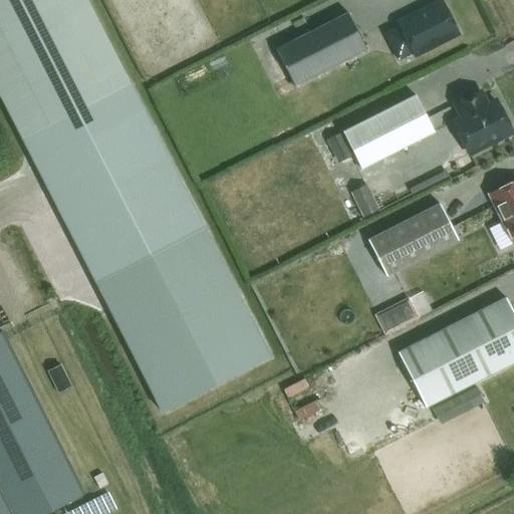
[(86,0),(0,0),(0,94),(162,412),(269,357),(86,0)]
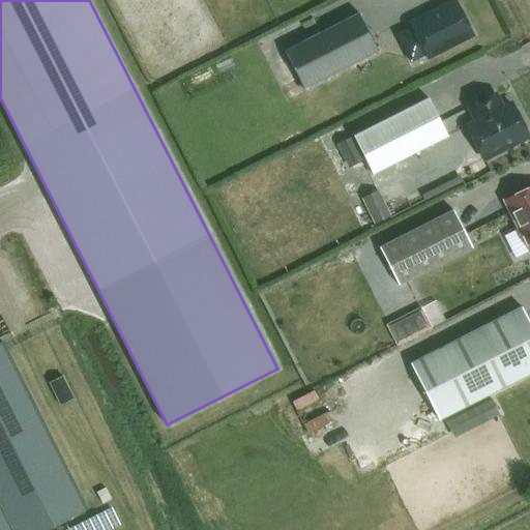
[(455,2),(412,25),(428,56),(472,34),(455,2)]
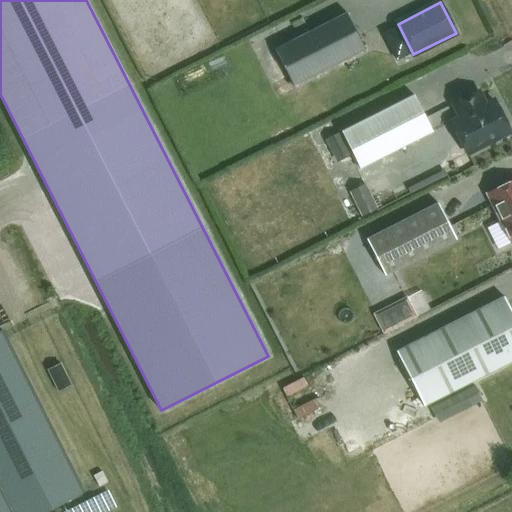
[(347,13),(275,50),(294,86),(366,49),(347,13)]
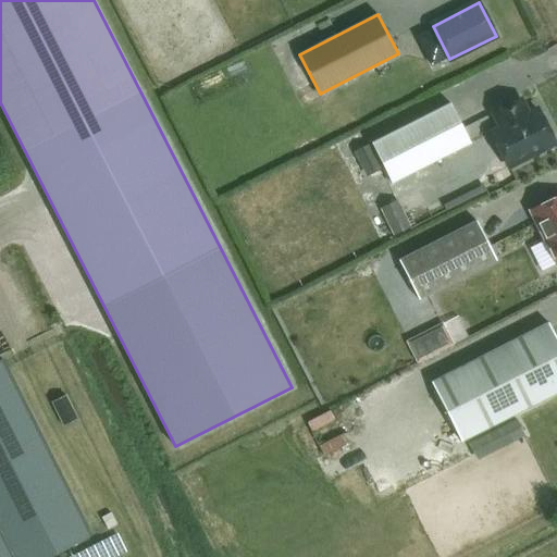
[(521,99),(494,113),(502,128),(492,134),(509,166),(555,143),(539,110),(529,115),(521,99)]
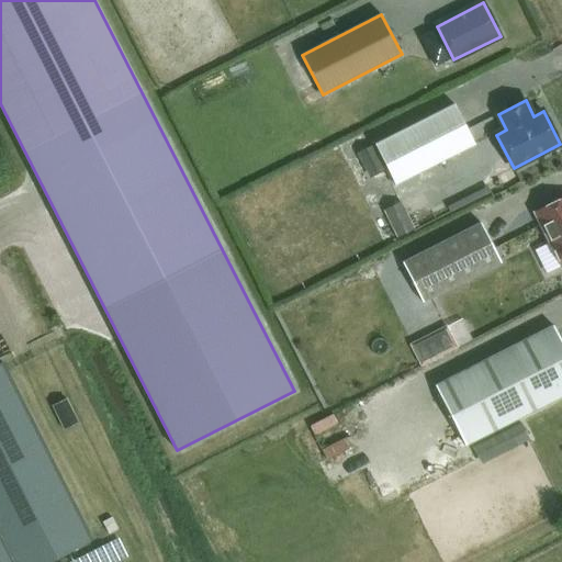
[(454,104),(375,145),(395,184),(475,145),(454,104)]
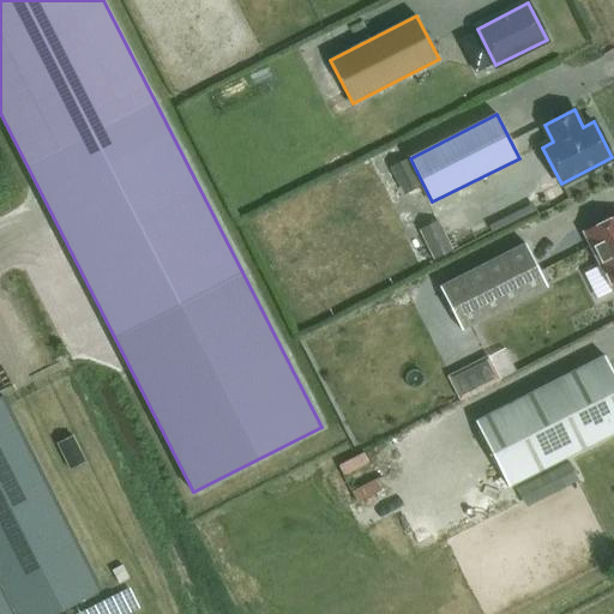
[(404,196),(422,187),(408,160),(390,169),(404,196)]
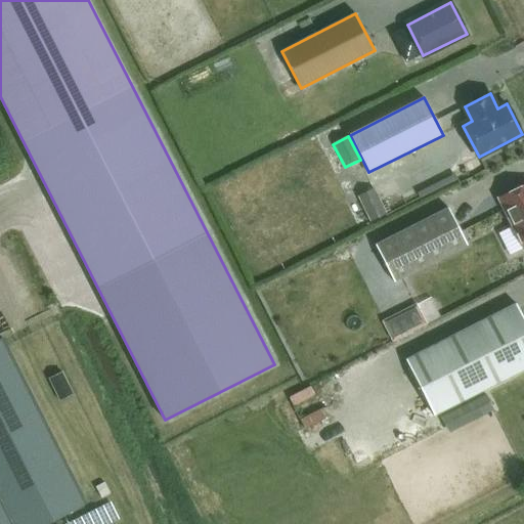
[(523,185),(499,199),(523,247),(523,185)]
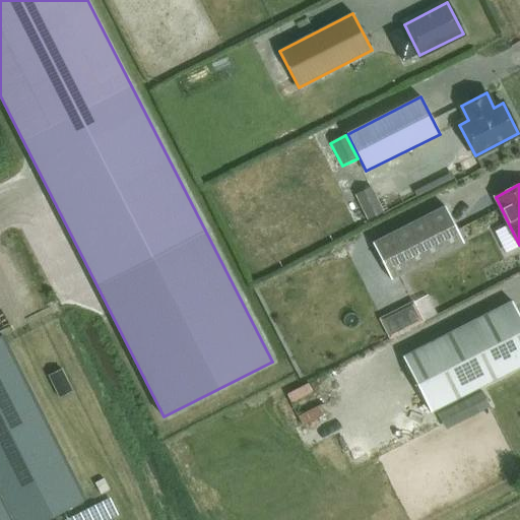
[(368,220),(384,212),(371,187),(354,195),(368,220)]
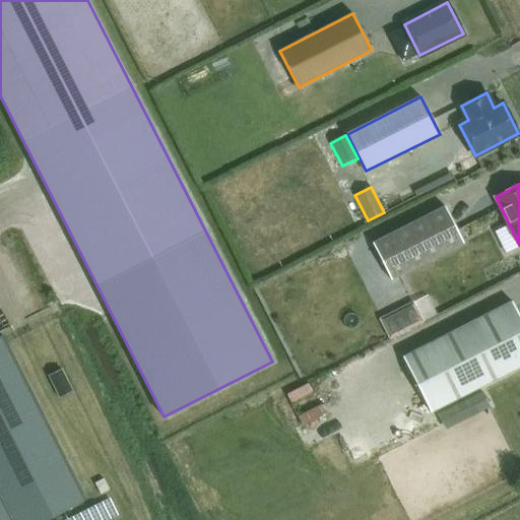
[(446,206),(373,243),(391,279),(464,243),(446,206)]
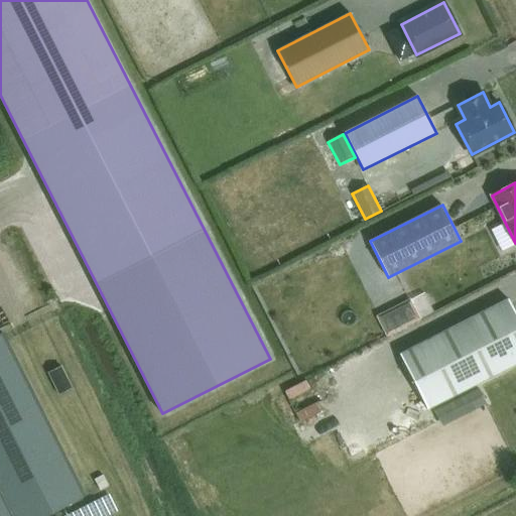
[(515,313),(509,299),(400,355),(427,409),(515,364),(515,313)]
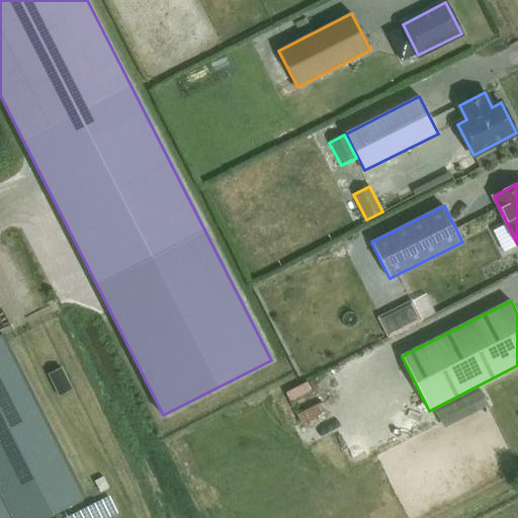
[(416,309),(383,326),(382,326),(389,337),(422,321),(416,309)]
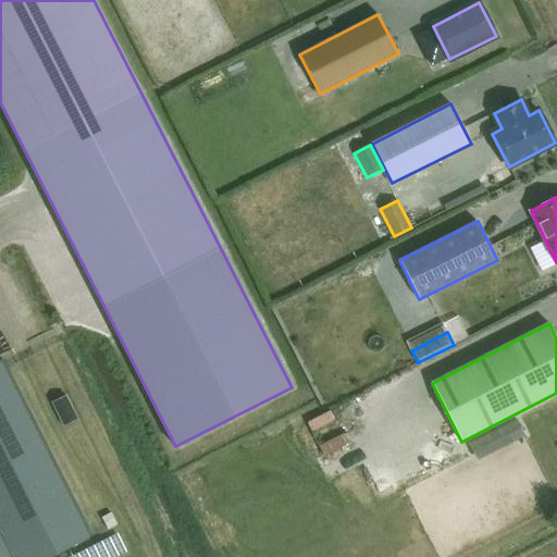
[(2,360),(0,361),(0,531),(12,556),(48,556),(91,535),(2,360)]
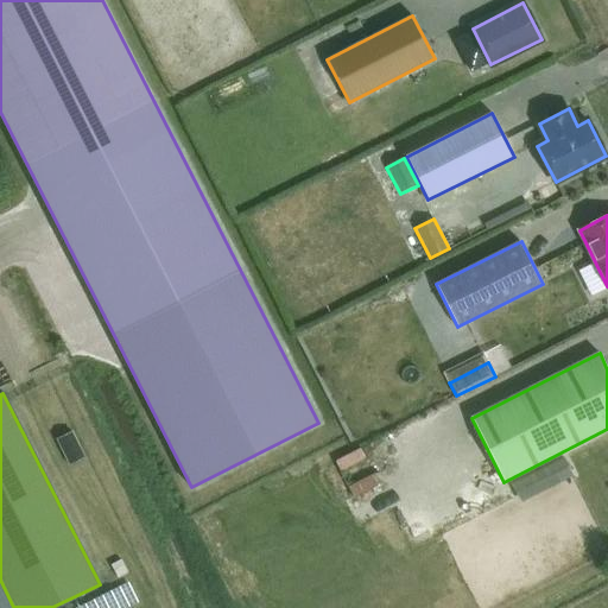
[(73,430),(57,437),(70,463),(84,455),(73,430)]
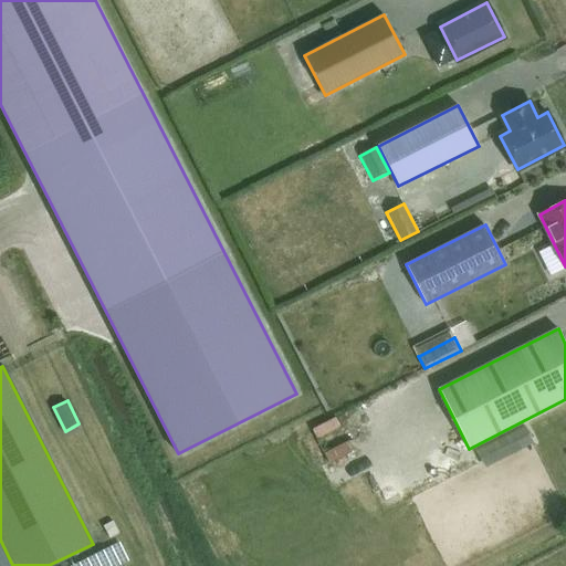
[(484,464),(532,440),(525,428),(478,452),(484,464)]
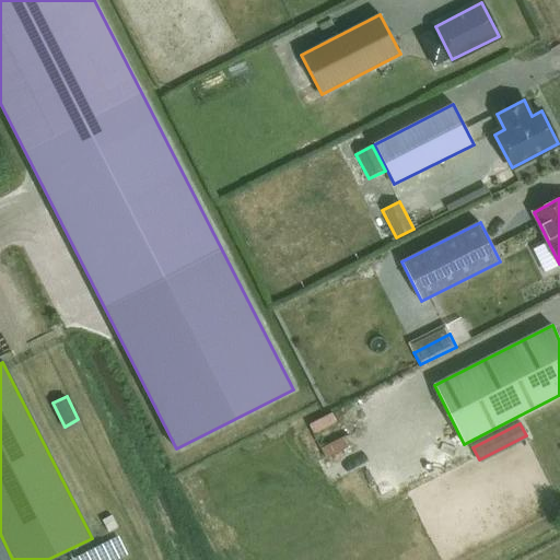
[(12,559),(0,534),(0,559),(12,559)]
